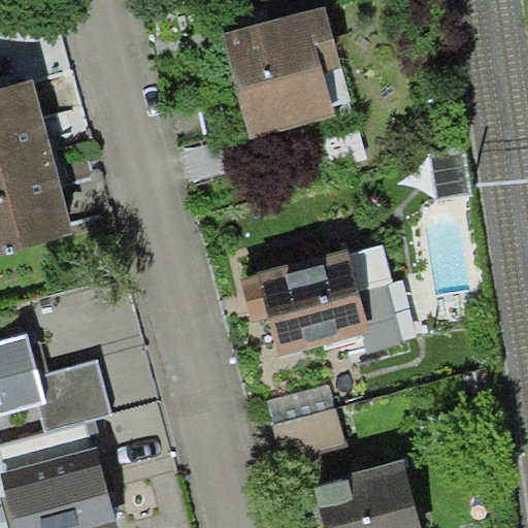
[(229,36),(259,149),(354,123),(324,11),(229,36)]
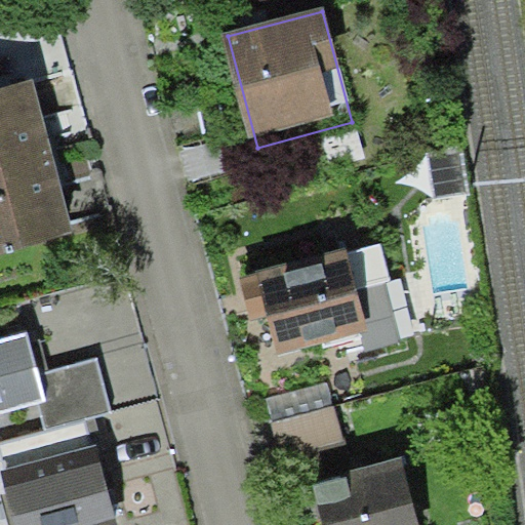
[(32,79),(0,87),(0,176),(54,162),(32,79)]
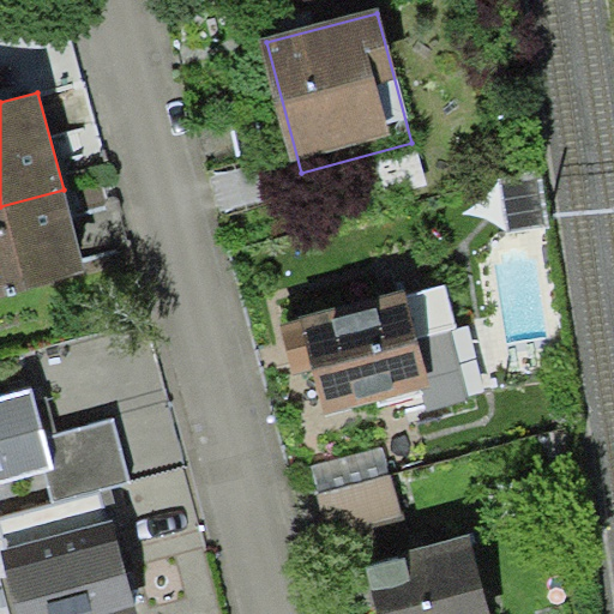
[(543,169),(503,174),(510,226),(551,220),(543,169)]
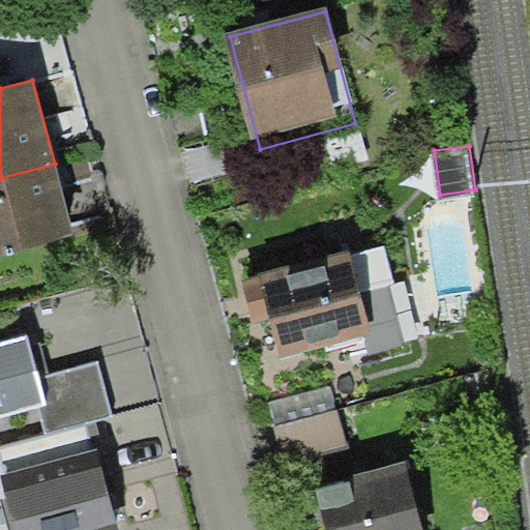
[(0,178),(0,256),(75,236),(55,164),(0,178)]
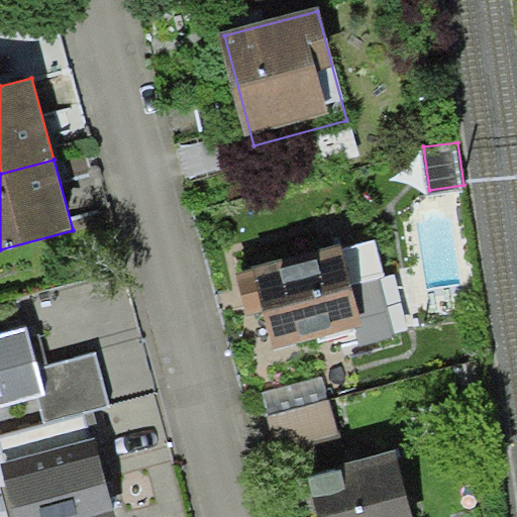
[(379,234),(266,260),(282,333),(360,315),(366,336),(399,328),(379,234)]
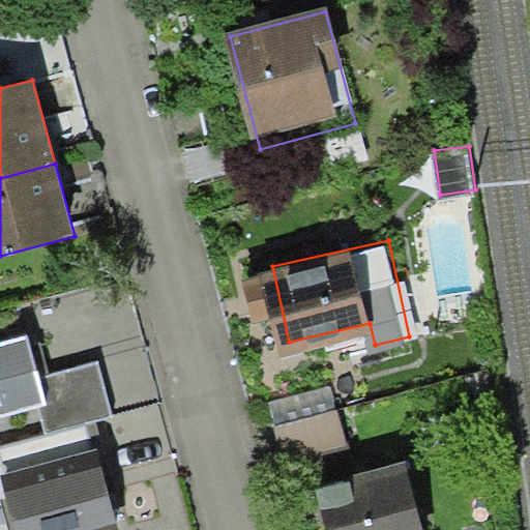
[(29,335),(0,344),(0,415),(38,405),(48,403),(40,376),(29,335)]
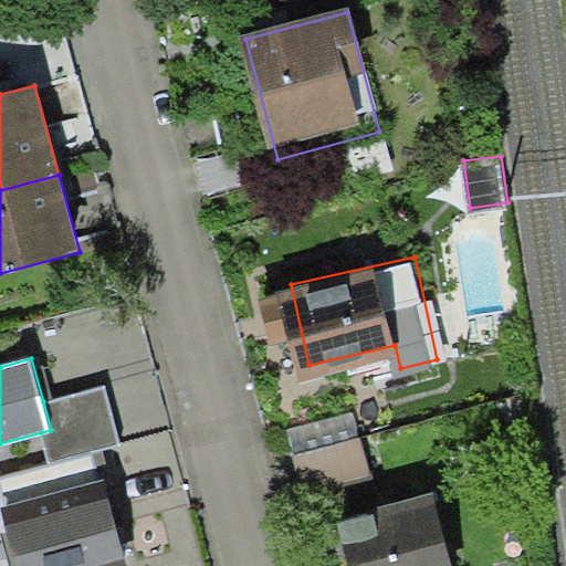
[(104,386),(43,401),(51,430),(41,432),(50,463),(119,446),(104,386)]
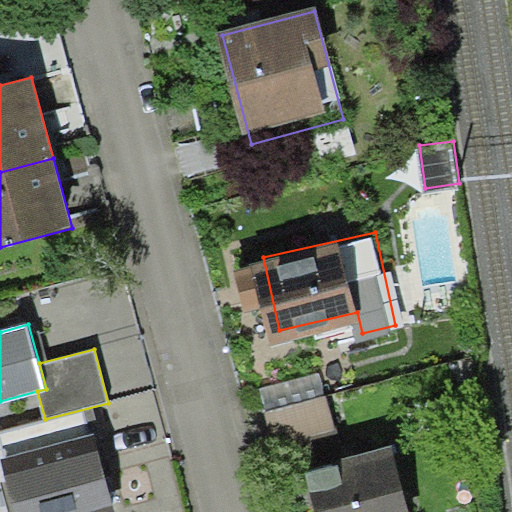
[(321,372),(259,388),(266,412),(327,396),(321,372)]
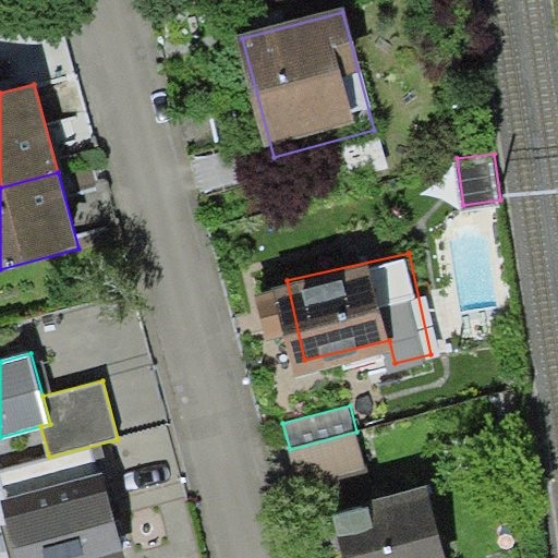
[(356,432),(290,449),(300,487),(366,470),(356,432)]
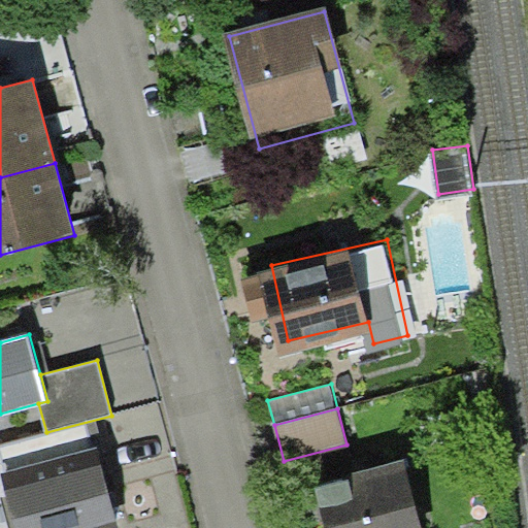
[(431,527),(411,447),(315,471),(328,527),(431,527)]
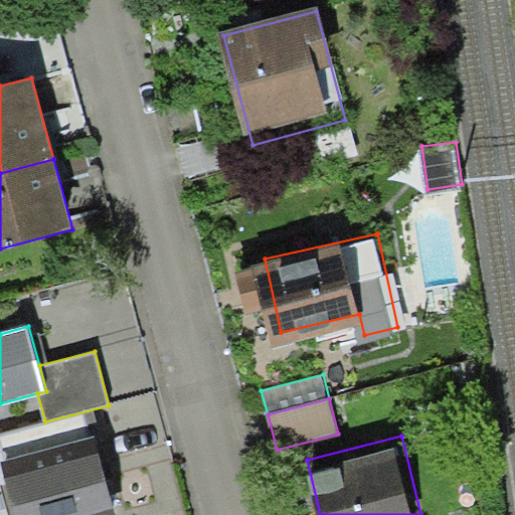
[(117,514),(96,437),(0,463),(0,464),(14,514),(117,514)]
